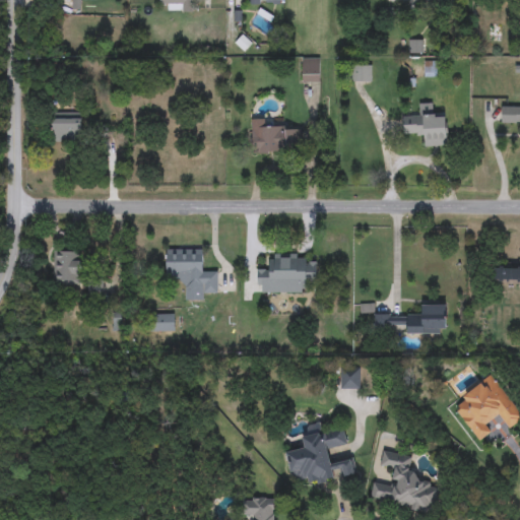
[(168,12),(168,6),(159,6),(159,0),(193,0),(193,12),(168,12)]
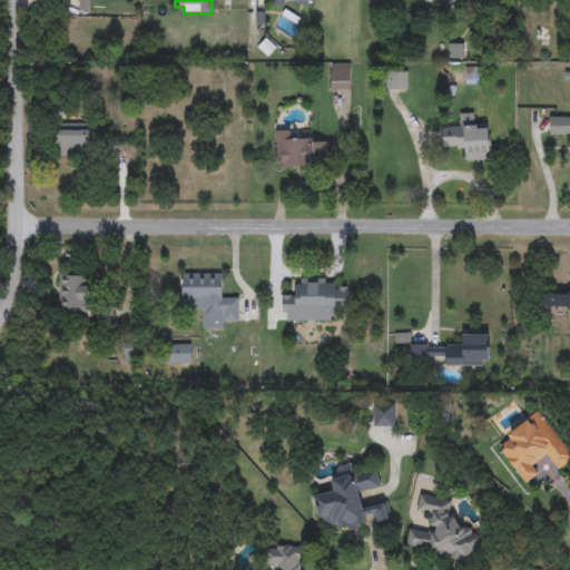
[(331,91),(331,65),(350,65),(350,91),(331,91)]
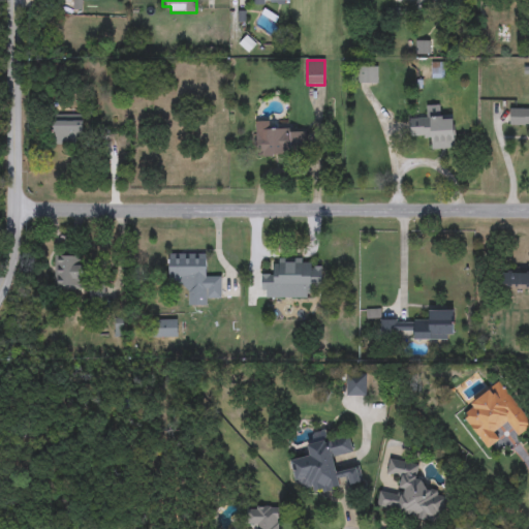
[(378,67),(378,84),(361,84),(361,67),(378,67)]
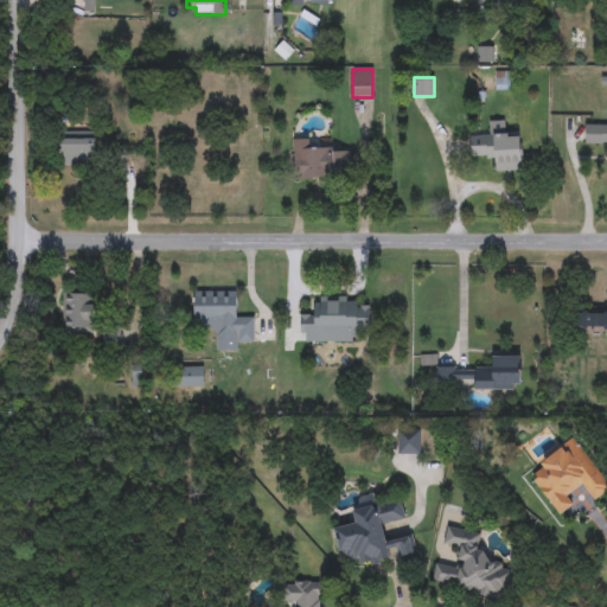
[(606,145),(586,145),(585,125),(606,123),(606,145)]
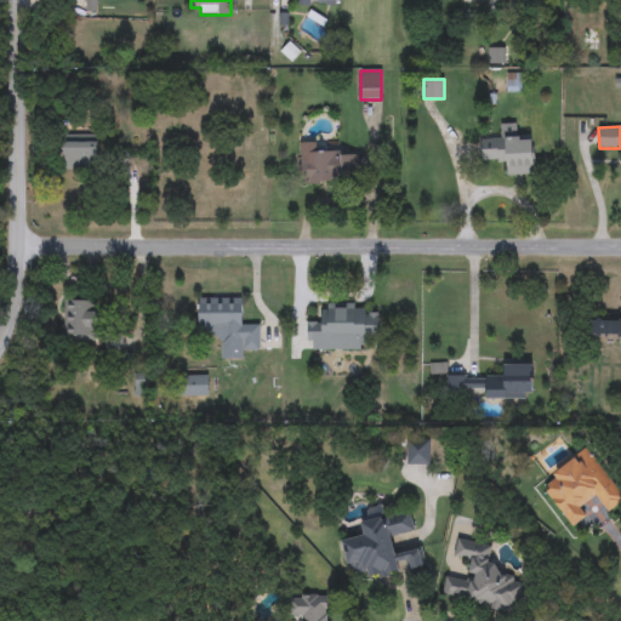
[(62,170),(62,136),(98,136),(98,170),(62,170)]
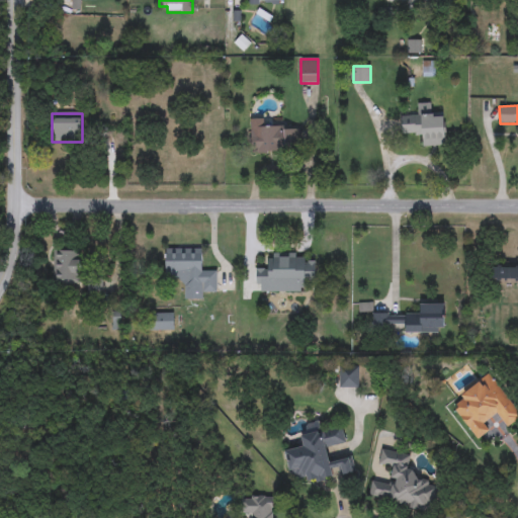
[(402,115),(444,114),(445,146),(423,146),(423,136),(402,137),(402,115)]
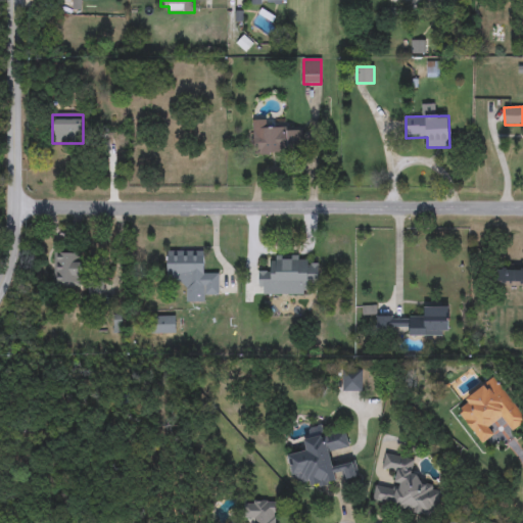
[(302,129),(302,155),(253,155),(253,121),(265,121),(265,129),(302,129)]
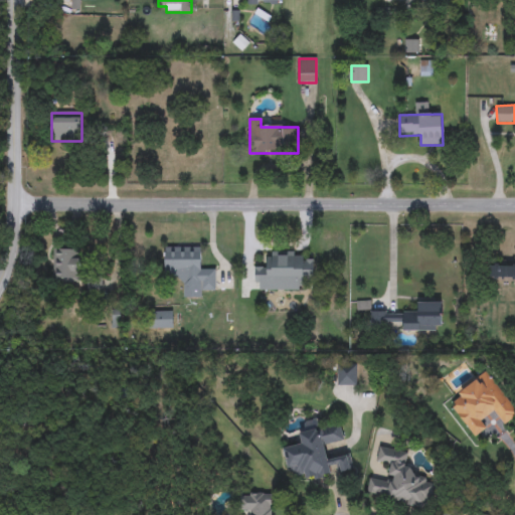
[(53,283),(53,247),(79,247),(79,283),(53,283)]
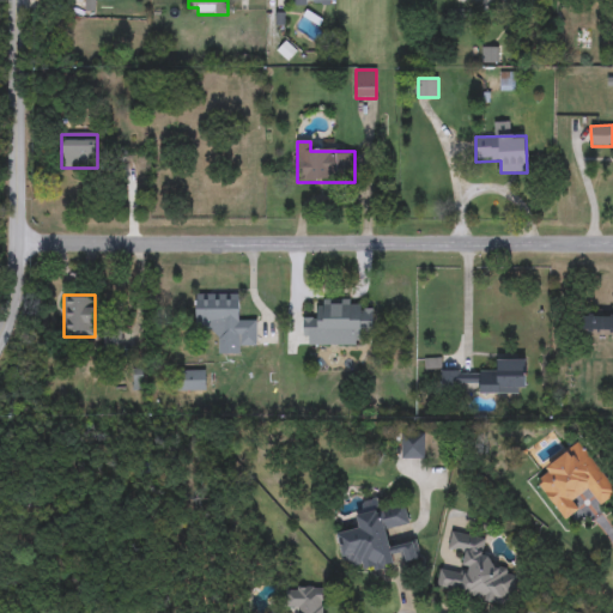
[(244,354),(220,354),(220,328),(195,328),(195,295),(244,295),(243,319),(256,319),(256,344),(244,344),(244,354)]
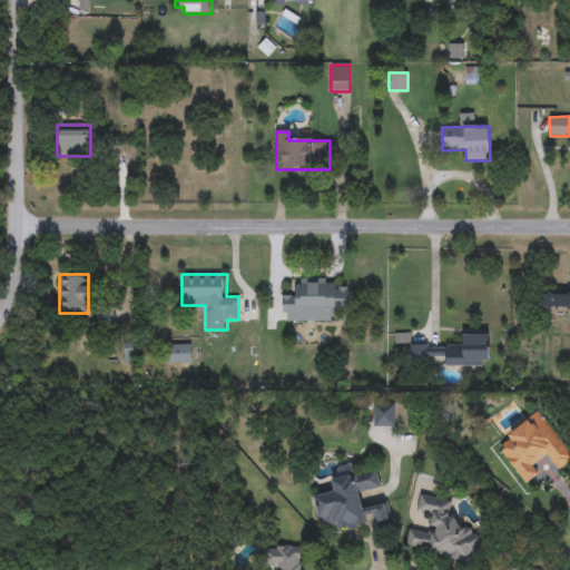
[(334,322),(281,322),(281,300),(293,300),(293,279),(334,279),(334,290),(346,290),(346,312),(334,312),(334,322)]
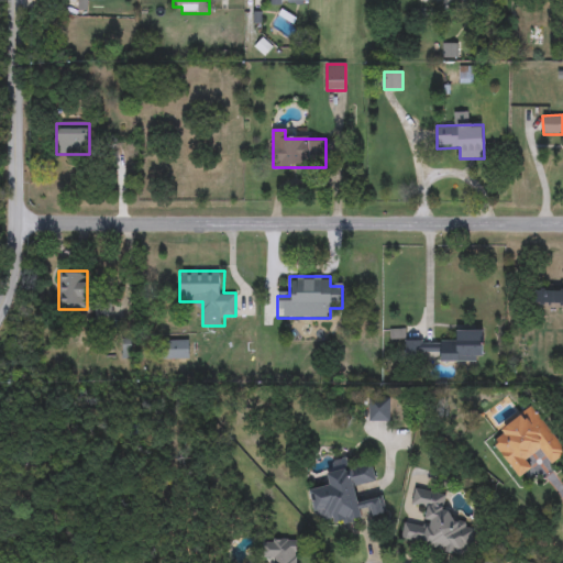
[(562,306),(534,306),(534,290),(562,290),(562,306)]
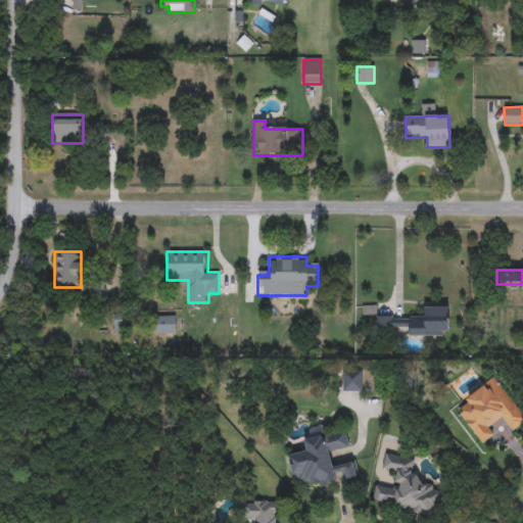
[(448,337),(410,337),(410,317),(422,317),(422,307),(448,307),(448,337)]
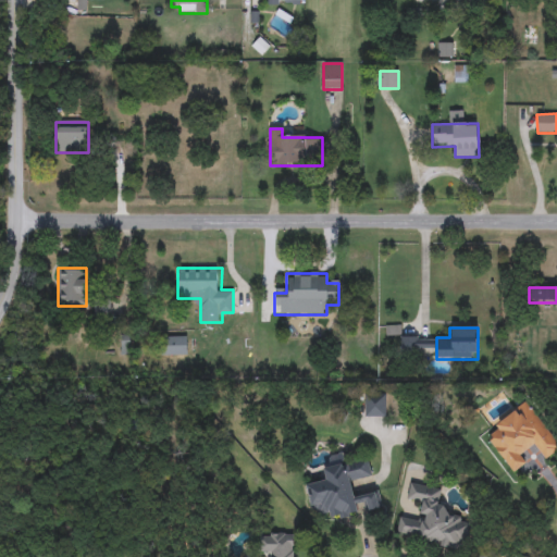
[(163,355),(163,337),(186,337),(186,355),(163,355)]
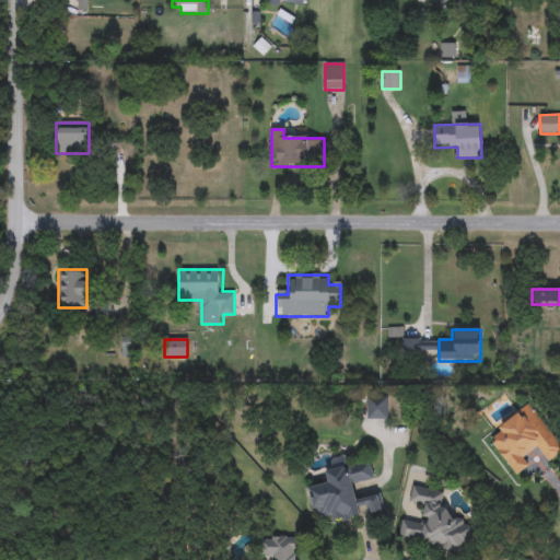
[(435,352),(403,352),(403,339),(435,339),(435,352)]
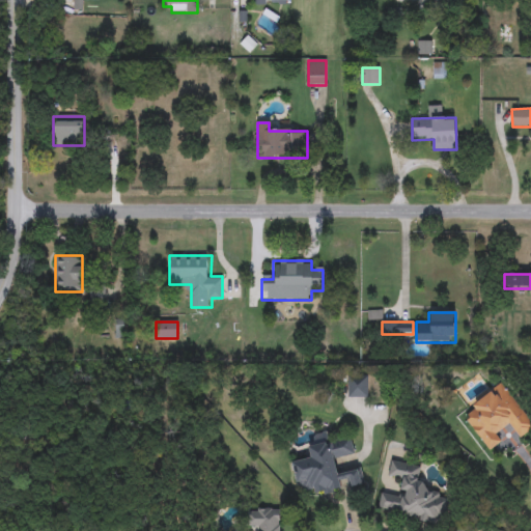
[(347,397),(347,375),(367,375),(367,397),(347,397)]
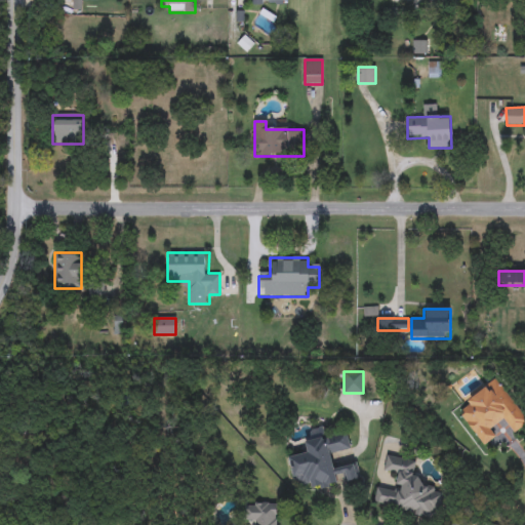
[(484,446),(456,409),(497,378),(524,415),(524,425),(514,434),(503,419),(490,430),(495,437),(484,446)]
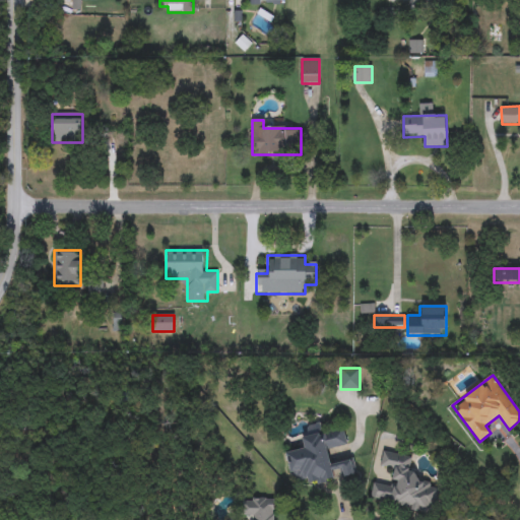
[(291,482),(285,453),(307,449),(303,427),(321,423),(323,432),(343,429),(346,446),(328,450),(330,463),(353,459),(356,475),(342,477),(340,471),(333,472),(335,481),(313,485),(312,478),(291,482)]
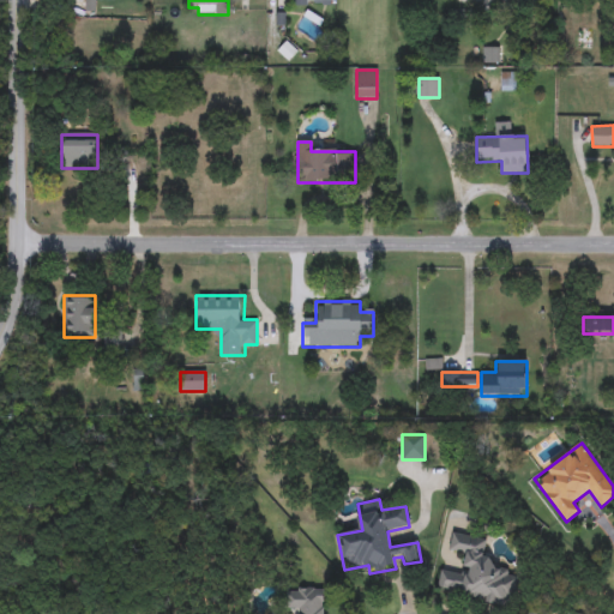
[(486,540),(481,564),(518,571),(512,606),(438,591),(441,571),(463,575),(467,555),(449,553),(452,533),(486,540)]
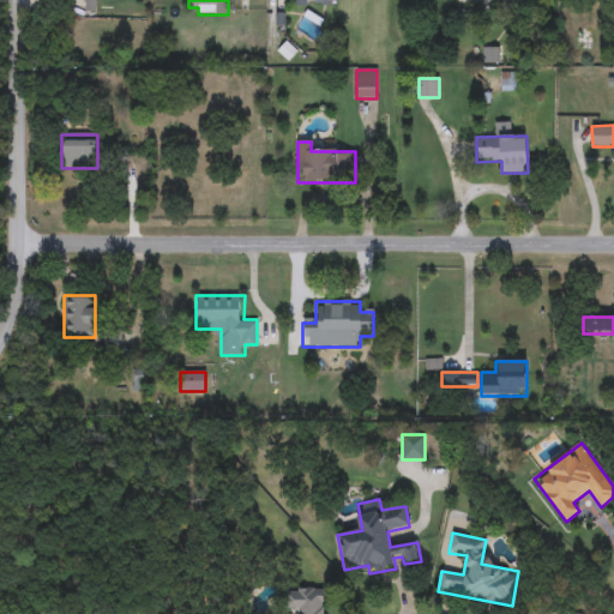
[(325,613),(298,613),(298,612),(283,611),(283,589),(325,589),(325,613)]
